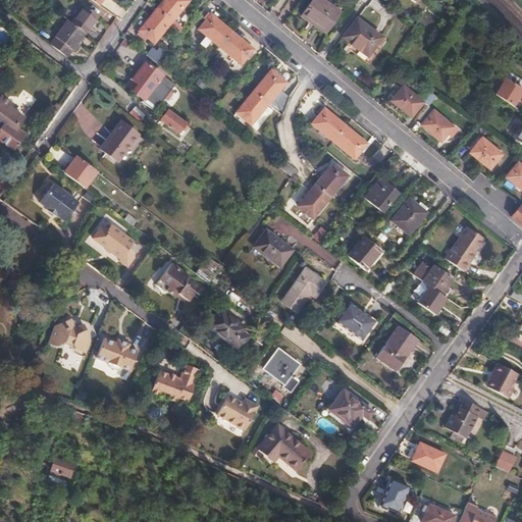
[(164,0),(156,10),(170,22),(188,1),(186,0),(164,0)]
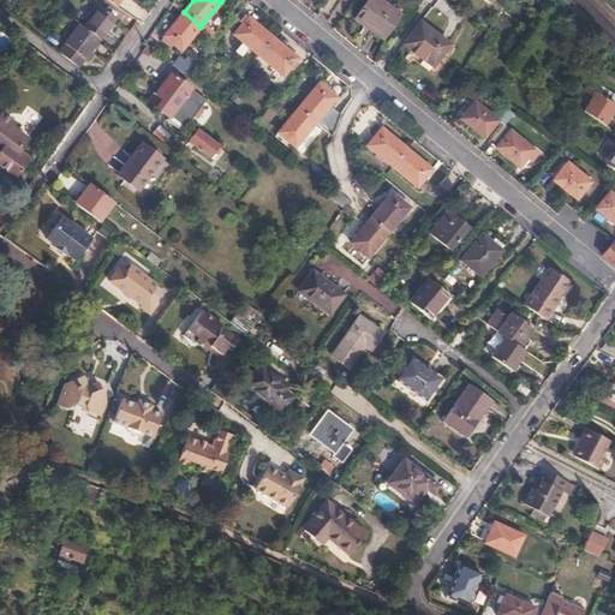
[(382,39),(399,13),(377,0),(366,0),(353,21),(382,39)]
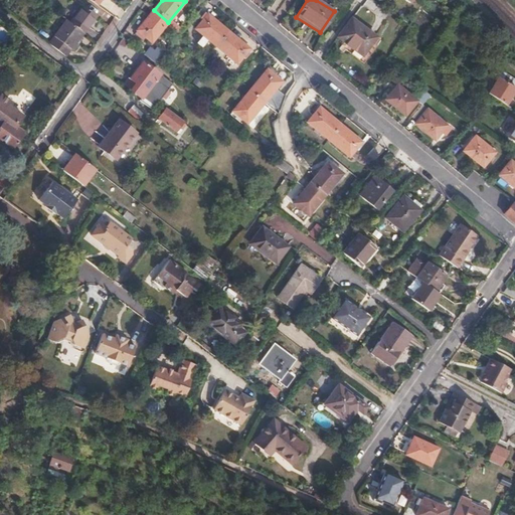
[(70,23),(83,33),(97,15),(82,5),(70,23)]
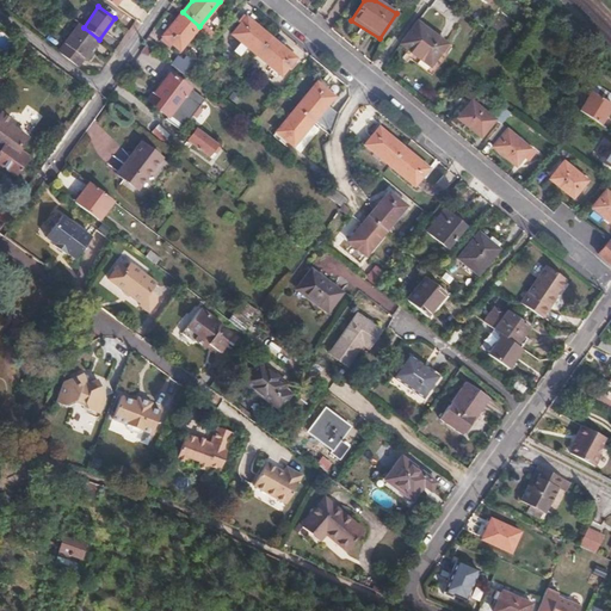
[(179,50),(199,26),(183,12),(162,36),(179,50)]
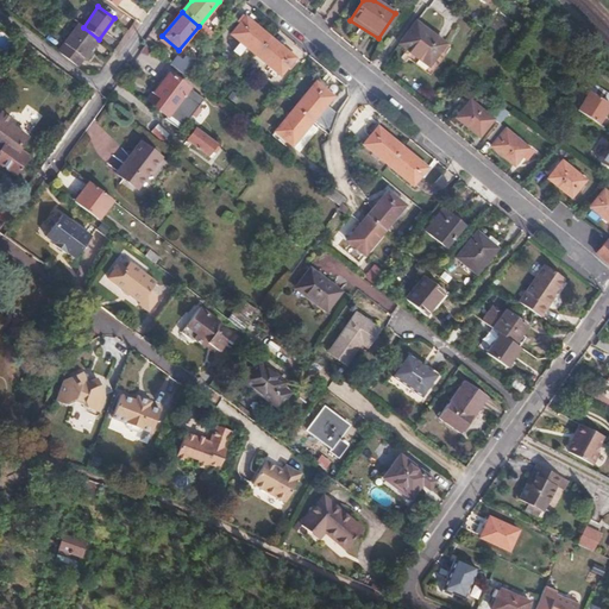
[(256,56),(270,38),(245,18),(231,36),(256,56)]
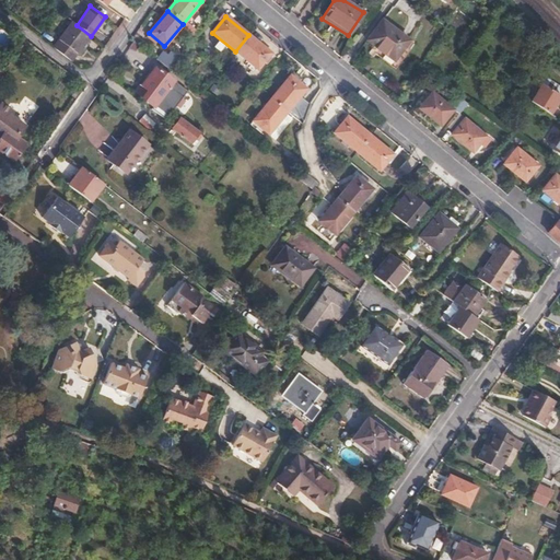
[(395,60),(408,39),(381,21),(368,42),(395,60)]
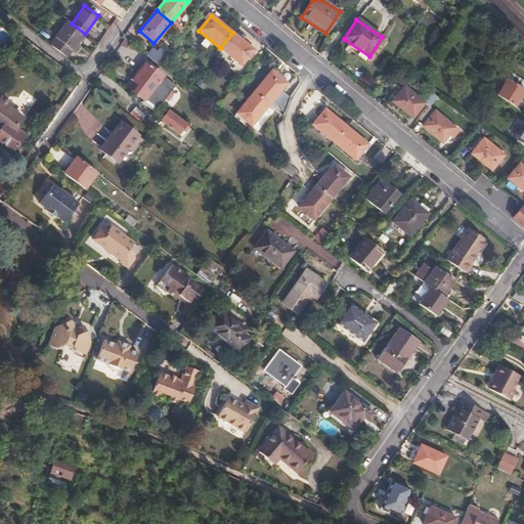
[(51,46),(69,59),(85,34),(72,24),(69,22),(51,46)]
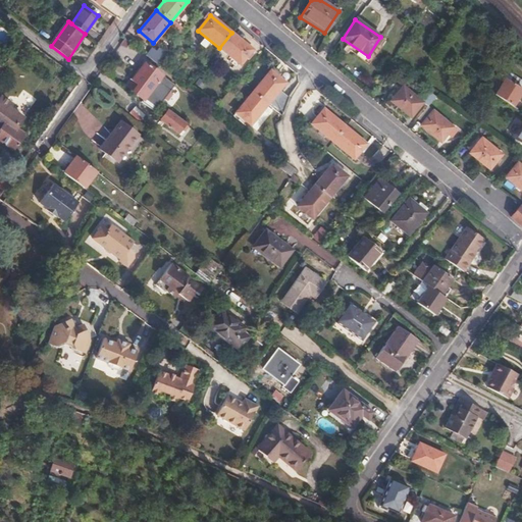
[(253,51),(231,33),(219,48),(241,65),(253,51)]
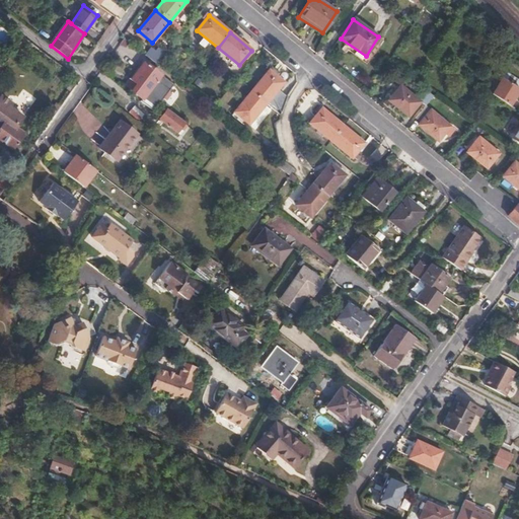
[(14,52),(23,39),(17,33),(8,48),(14,52)]
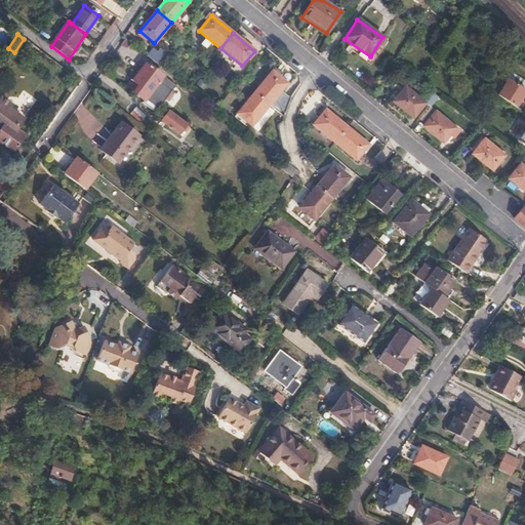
[(121,58),(129,48),(123,43),(115,53),(121,58)]
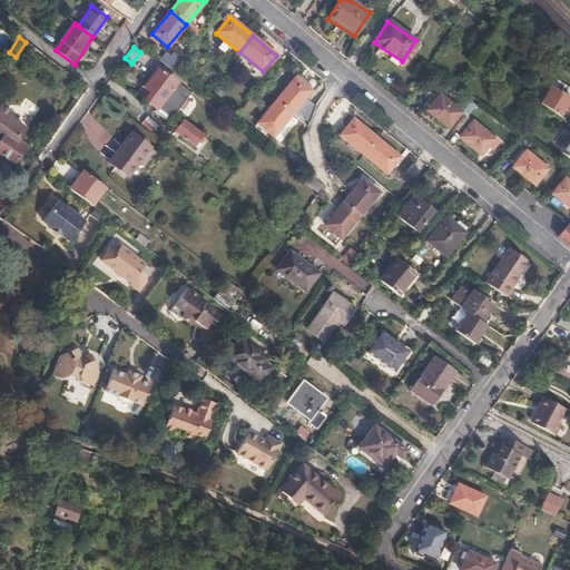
[(172,71),(178,64),(164,53),(158,60),(172,71)]
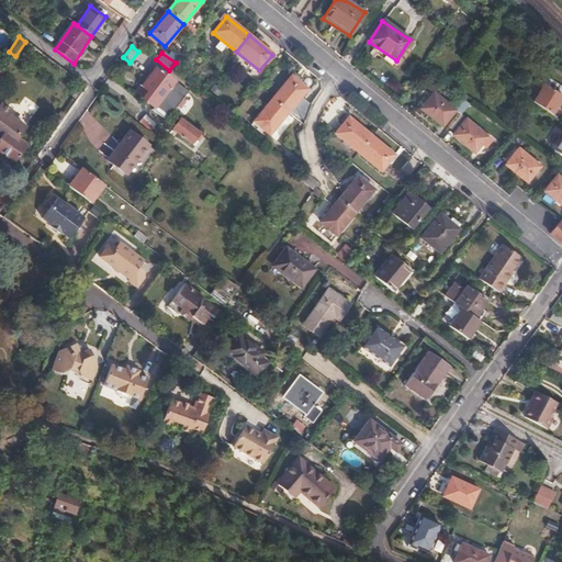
[(155,68),(141,87),(146,91),(173,112),(188,94),(155,68)]
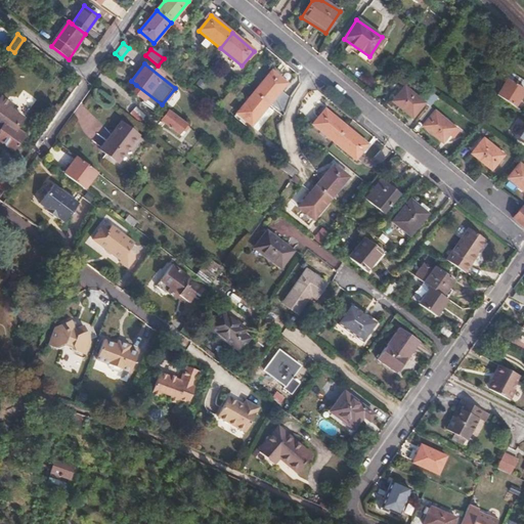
[(254,92),(268,104),(286,83),(271,72),(254,92)]
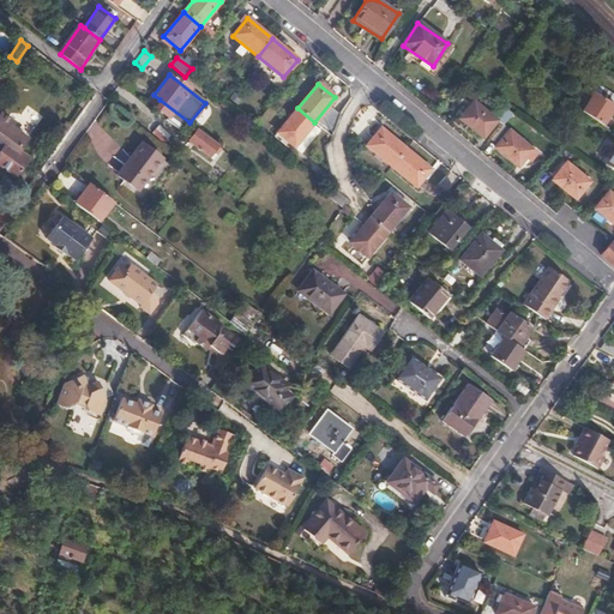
[(613,96),(599,86),(594,94),(613,106),(613,96)]
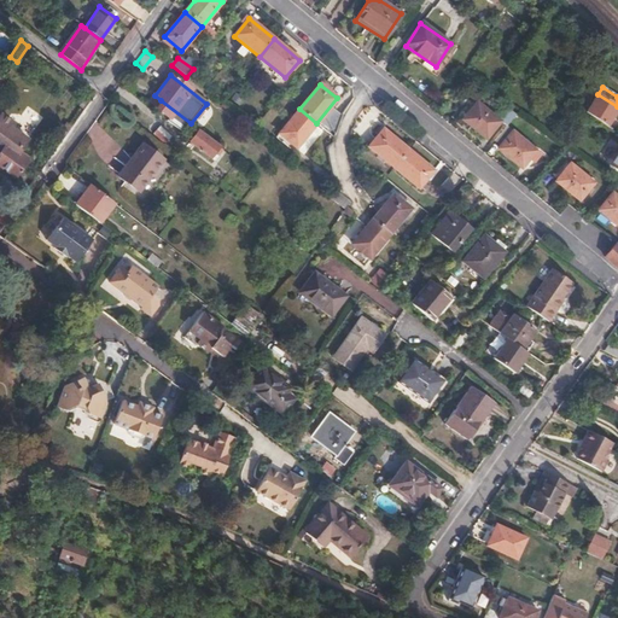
[(617,106),(598,94),(586,114),(617,134),(617,133),(617,122),(613,120),(617,111),(617,106)]
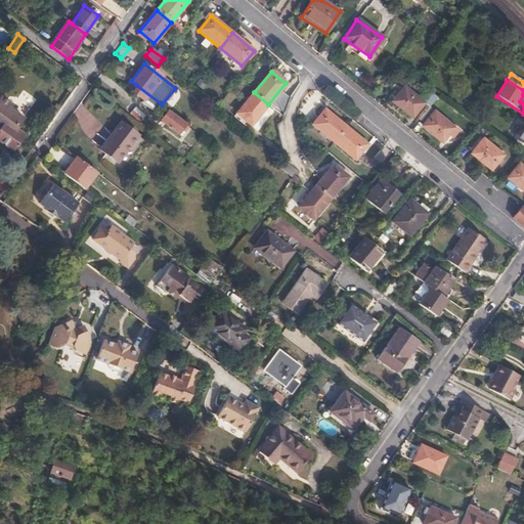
[(162,104),(136,85),(131,91),(142,99),(140,101),(153,112),(155,110),(158,111),(162,104)]
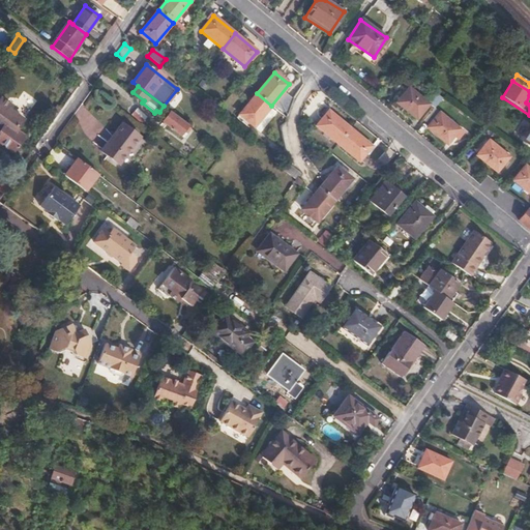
[(417,120),(430,105),(429,104),(409,87),(396,102),(417,120)]
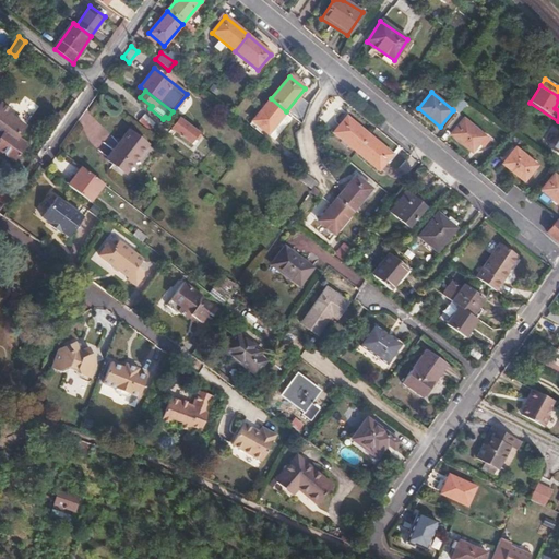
[(269,134),(286,111),(271,98),(252,121),(269,134)]
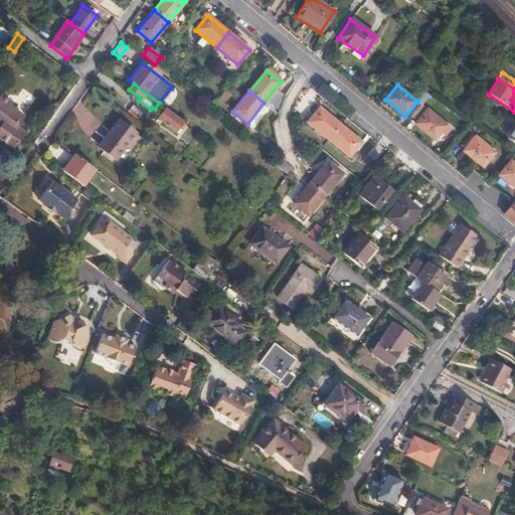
[(432,97),(423,91),(416,101),(417,102),(423,106),(432,97)]
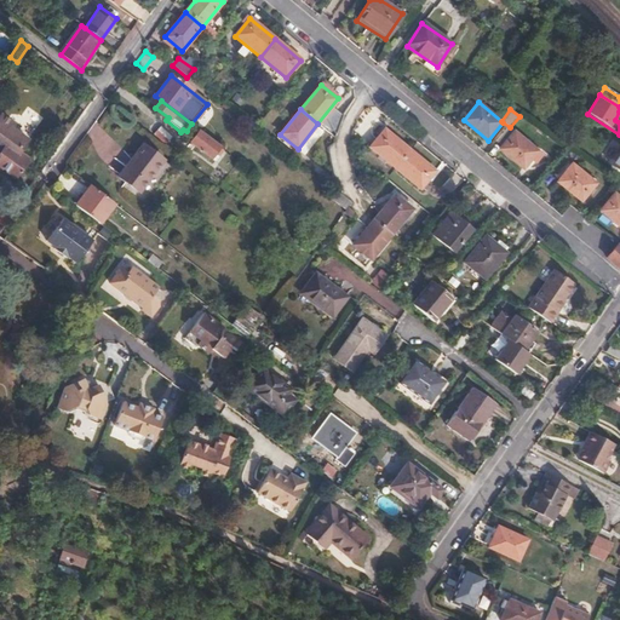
[(10,128),(12,124),(0,115),(0,167),(13,178),(27,160),(18,153),(28,142),(10,128)]
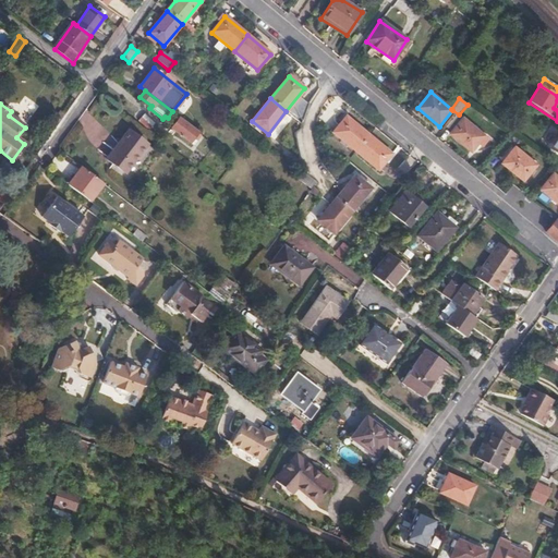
[(488,140),(459,114),(447,128),(452,133),(450,135),(472,153),(478,144),(482,147),(488,140)]
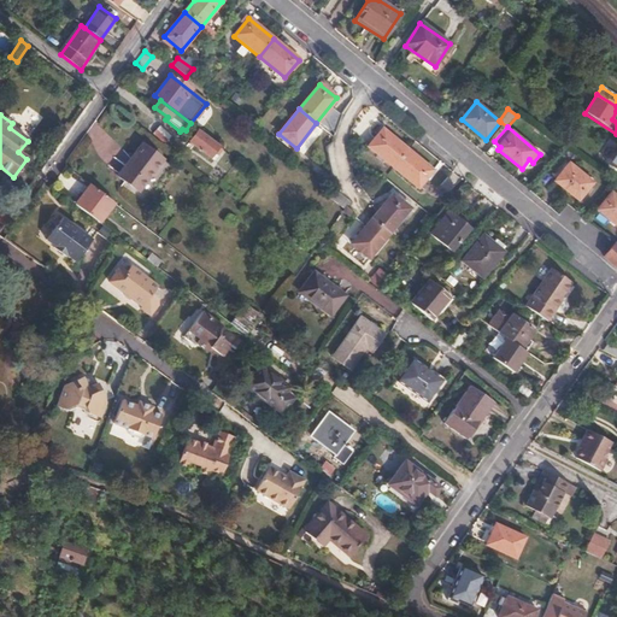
[(393,168),(406,150),(381,129),(368,146),(393,168)]
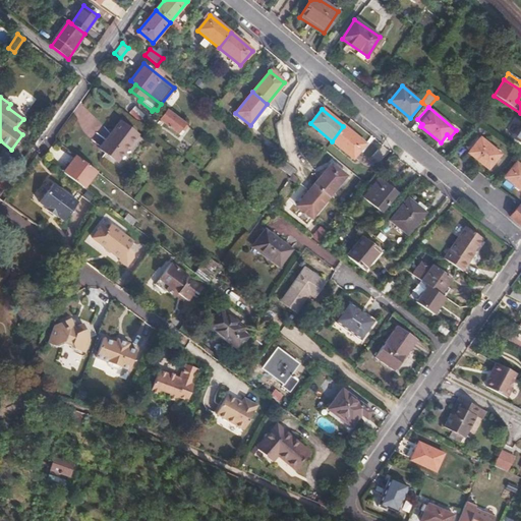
[(194,136),(197,132),(168,110),(160,120),(177,133),(181,127),(194,136)]
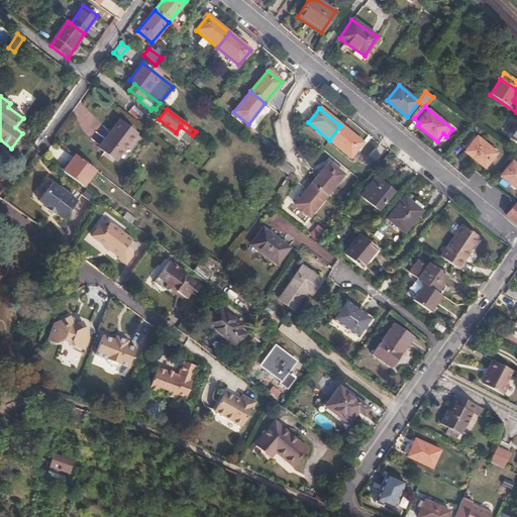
[(119,120),(113,129),(130,142),(136,133),(119,120)]
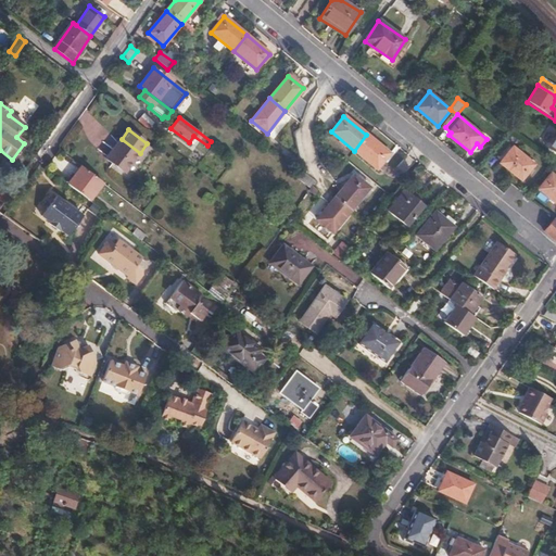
[(389,153),(366,135),(354,151),(376,168),(389,153)]
